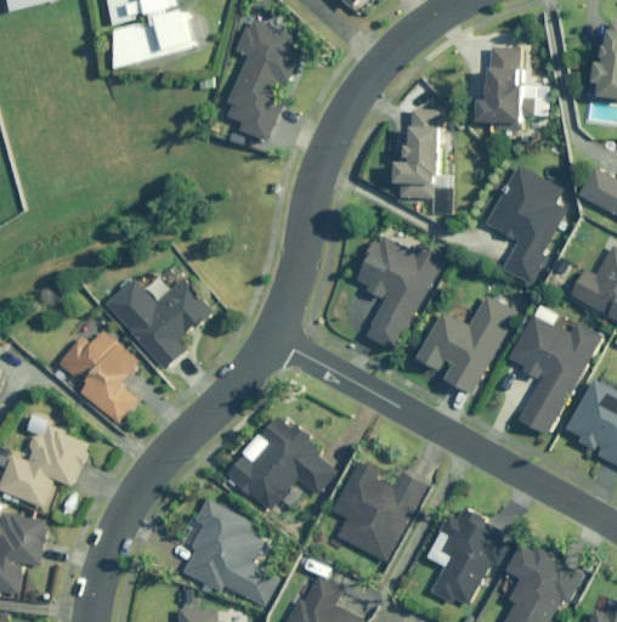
[(12,0),(16,11),(56,0),(12,0)]
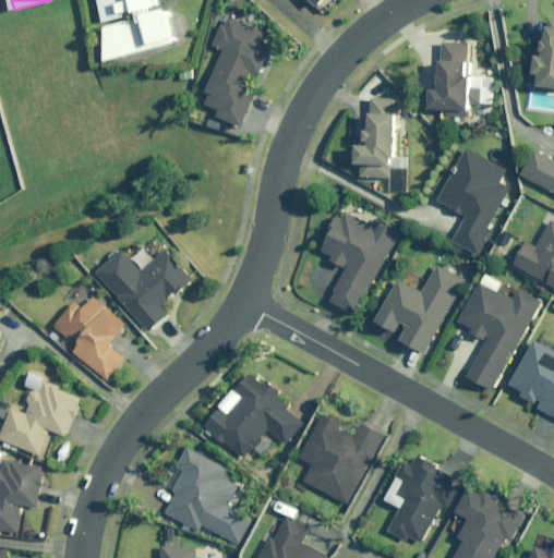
[(95,0),(103,25),(101,61),(111,59),(175,41),(165,8),(158,10),(155,0),(95,0)]
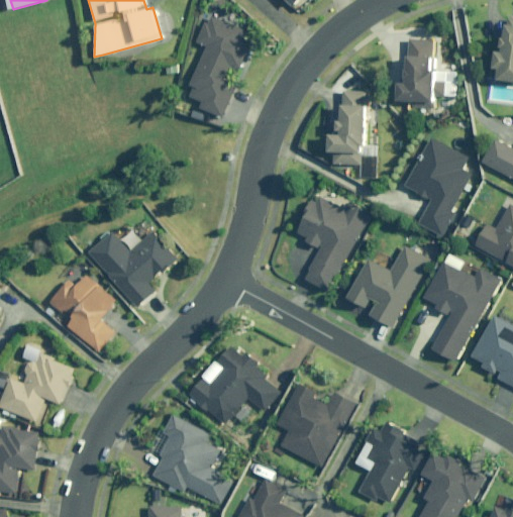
[(187,84),(193,87),(188,97),(200,102),(197,109),(215,117),(212,125),(229,132),(244,97),(225,89),(249,32),(216,18),(210,15),(206,25),(202,23),(193,43),(203,47),(187,84)]
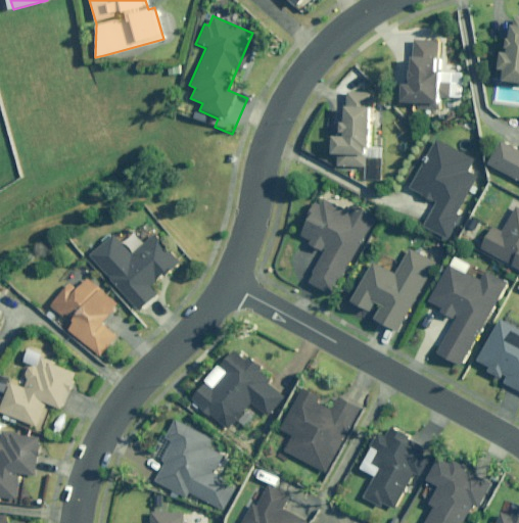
[(518,82),(518,18),(512,17),(508,53),(502,52),(500,69),(505,69),(504,81),(518,82)]
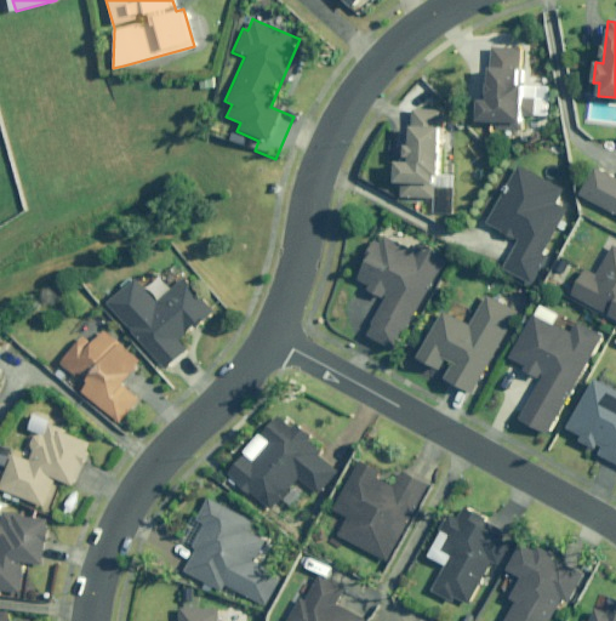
[(520,49),(489,47),(486,98),(479,97),(478,121),(519,124),(519,115),(530,117),(530,101),(517,100),(520,49)]
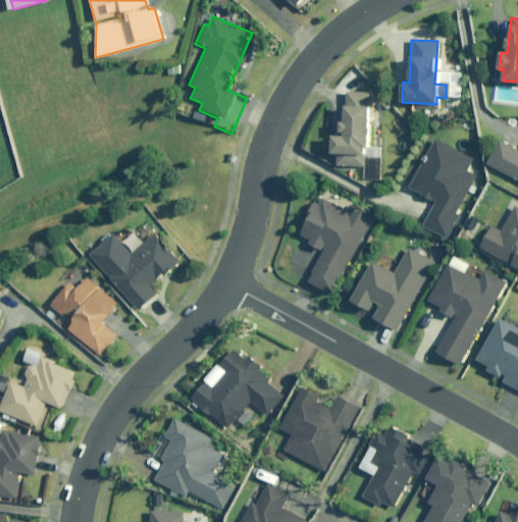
[(369,91),(346,91),(345,121),(339,120),(339,135),(331,135),(331,154),(358,155),(358,152),(363,152),(363,148),(367,148),(367,136),(369,91)]
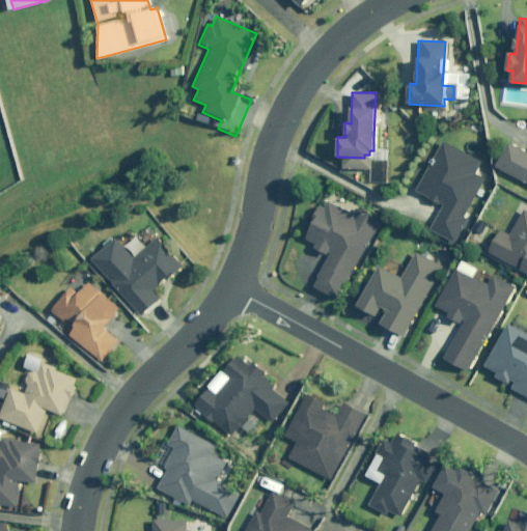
[(526,152),(507,142),(494,167),(526,184),(526,152)]
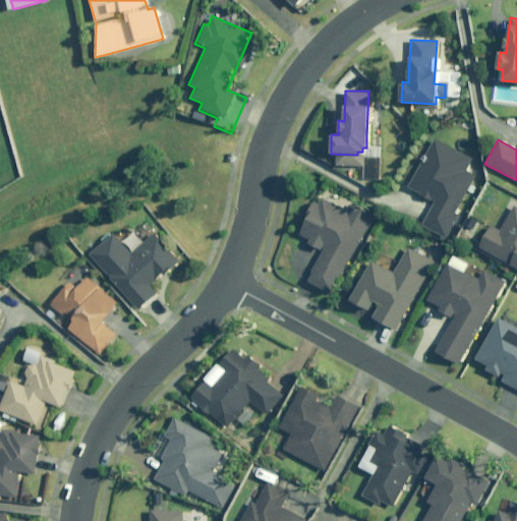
[(469,160),(434,140),(407,188),(432,201),(418,225),(439,237),(473,175),(463,170),(469,160)]
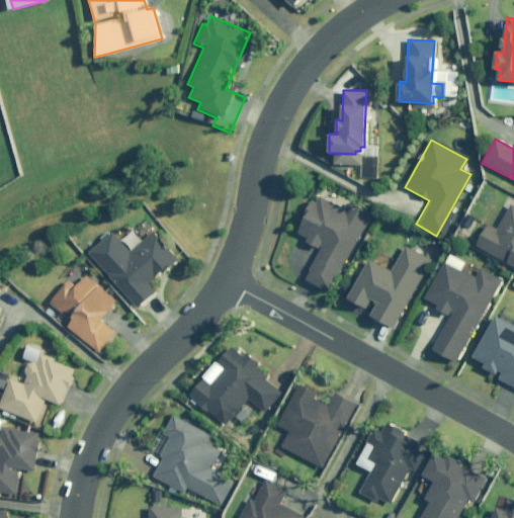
[(340,209),(316,196),(295,237),(320,249),(304,280),(326,291),(366,212),(344,201),(340,209)]
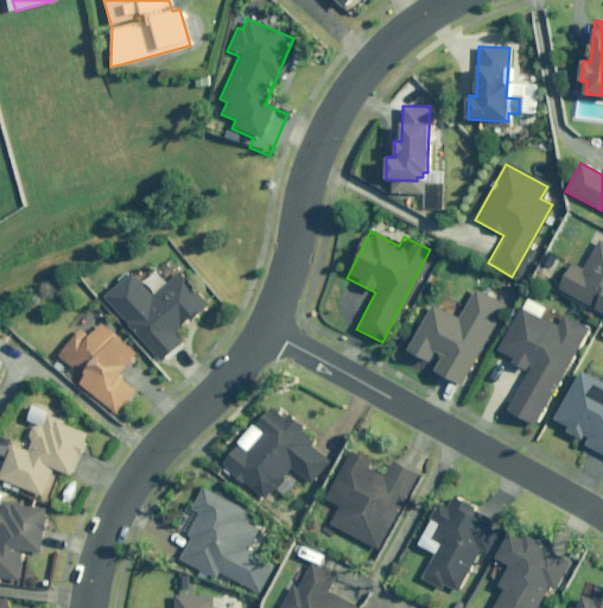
[(602,238),(600,236),(582,270),(571,264),(558,290),(602,314),(602,238)]
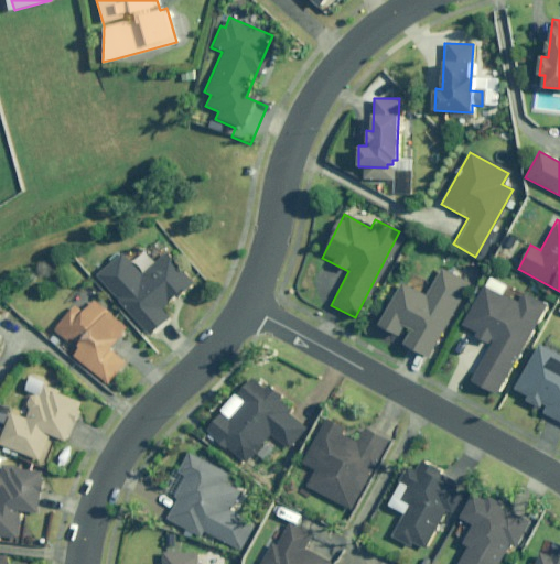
[(195,284),(169,252),(141,275),(124,253),(96,277),(146,337),(168,318),(163,312),(195,284)]
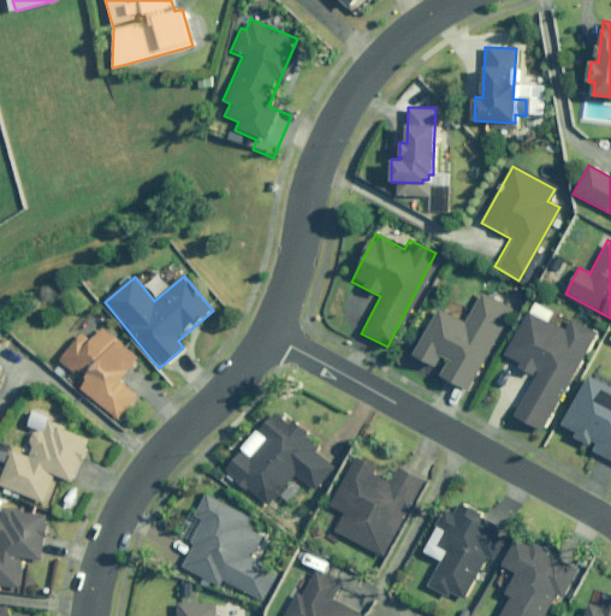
[(509,309),(479,294),(463,323),(438,309),(411,355),(434,367),(439,357),(446,361),(438,375),(464,390),(509,309)]
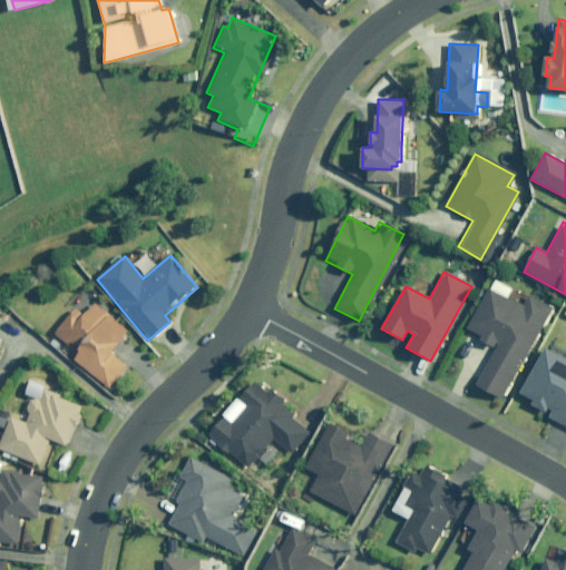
[(521,304),(488,287),(466,330),(480,336),(478,340),(494,347),(475,385),(503,399),(549,308),(526,296),(521,304)]
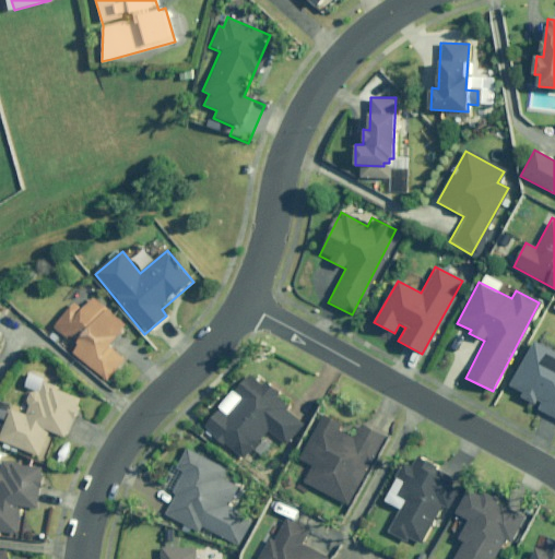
[(126,326),(92,298),(82,311),(73,304),(52,328),(66,337),(68,335),(80,345),(73,353),(105,380),(124,359),(108,347),(126,326)]
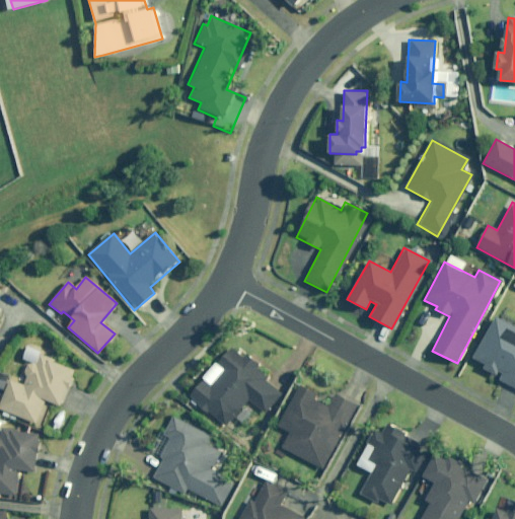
[(482,369),(496,376),(498,372),(501,373),(499,377),(498,380),(514,388),(514,327),(494,317),(472,358),(484,365),(482,369)]
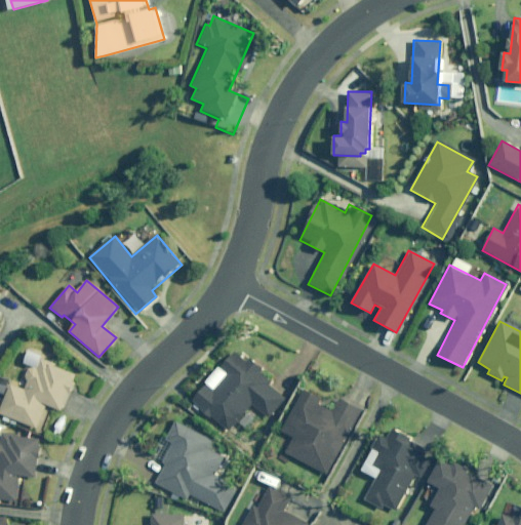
[(192,400),(200,407),(198,409),(211,420),(212,418),(227,430),(248,404),(265,417),(281,398),(265,384),(268,379),(257,370),(258,368),(246,358),(244,361),(233,352),(192,400)]
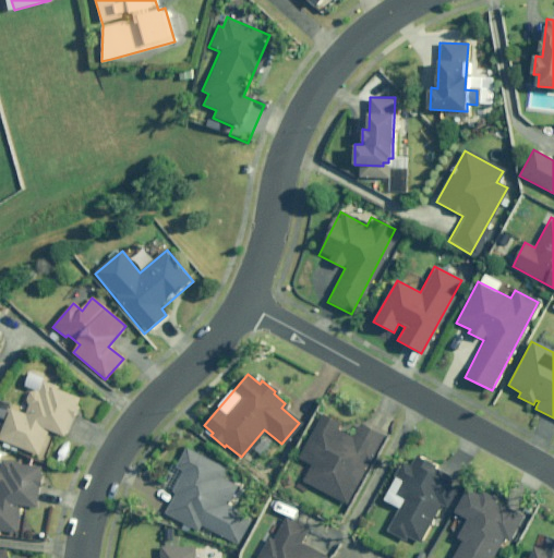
[(38,390),(35,388),(34,388),(33,389),(31,389),(29,390),(28,391),(27,392),(26,393),(25,395),(25,397),(25,398),(25,400),(26,401),(26,402),(27,404),(28,405),(25,414),(11,408),(0,434),(0,440),(37,456),(47,429),(63,436),(80,398),(41,383),(38,390)]
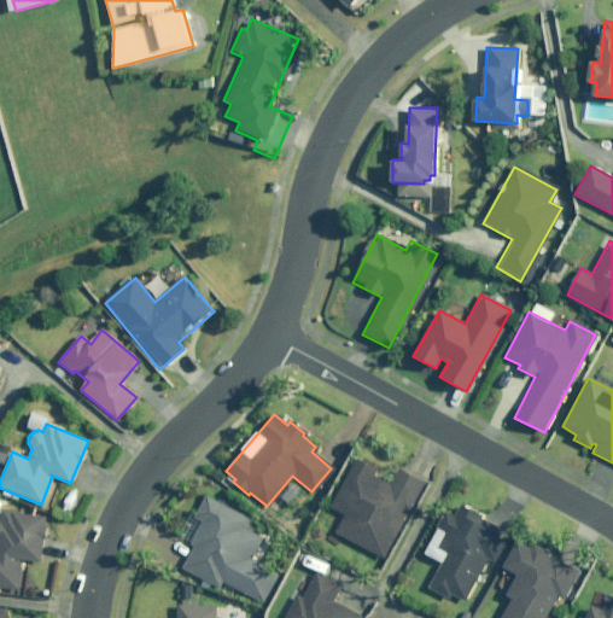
[(377,471),(357,460),(331,507),(344,514),(334,532),(380,558),(421,483),(398,470),(389,485),(373,477),(377,471)]
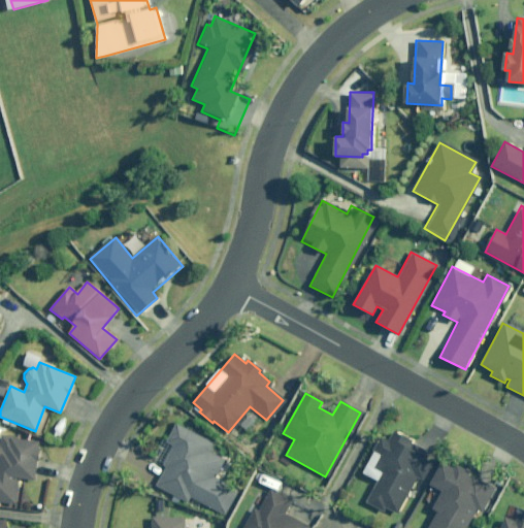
[(215,446),(175,424),(166,442),(172,446),(162,464),(166,466),(155,486),(172,495),(170,499),(193,512),(198,502),(222,516),(236,490),(214,476),(224,459),(210,452),(215,446)]
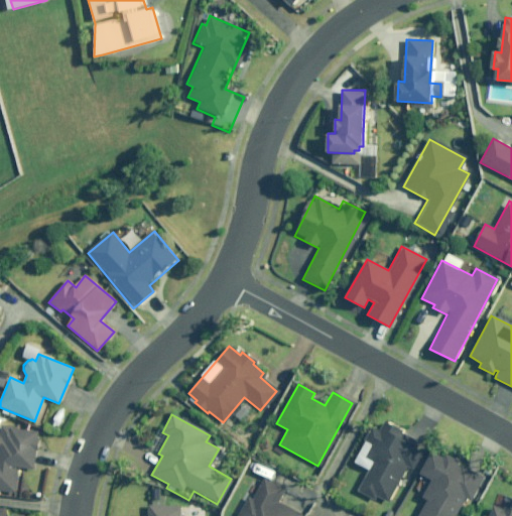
[(376,498),(384,503),(407,465),(412,468),(424,447),(388,425),(383,432),(376,428),(368,442),(365,440),(353,461),(368,470),(356,490),(374,501),(376,498)]
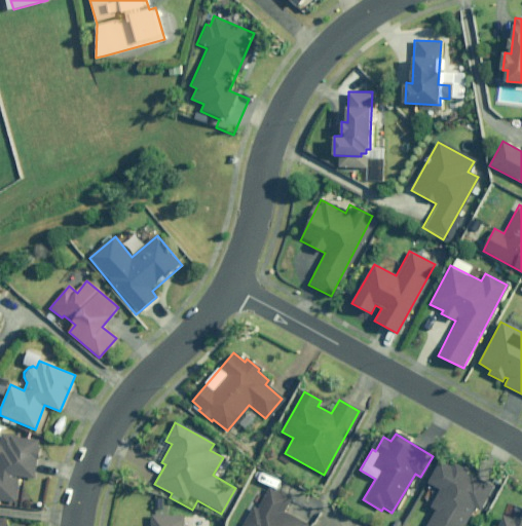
[(36,438),(0,437),(0,500),(15,501),(16,477),(35,478),(36,438)]
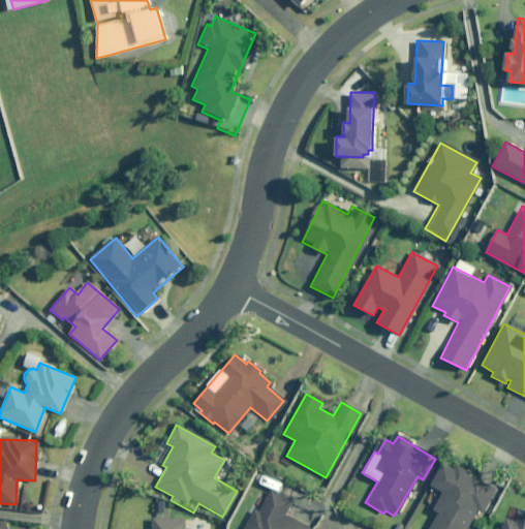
[(469,472),(459,467),(457,471),(442,463),(430,486),(442,492),(433,509),(438,512),(428,528),(465,528),(475,510),(481,514),(494,490),(467,475),(469,472)]
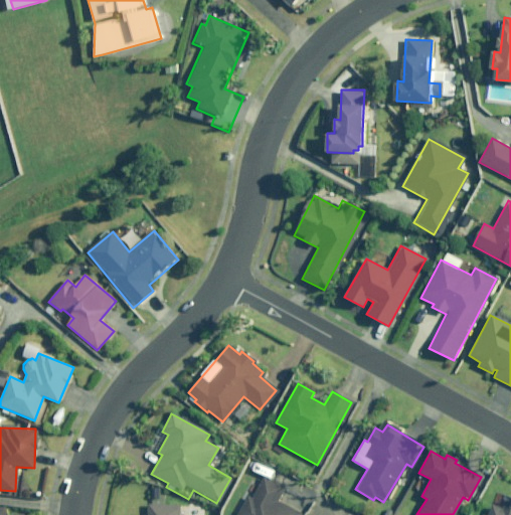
[(284,489),(264,478),(253,498),(248,495),(237,514),(298,514),(300,514),(277,501),(284,489)]
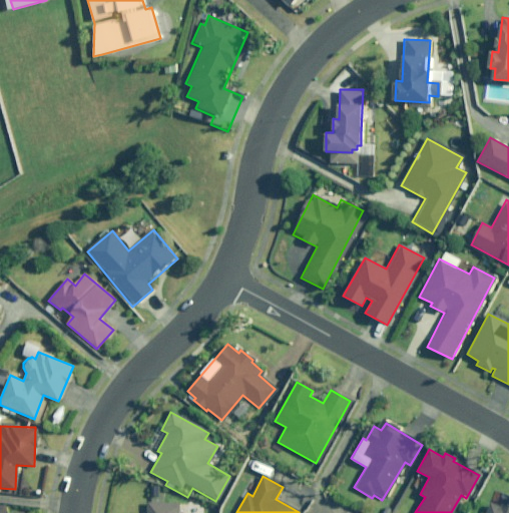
[(508,512),(508,508),(491,501),(485,512),(480,512),(479,512),(508,512)]
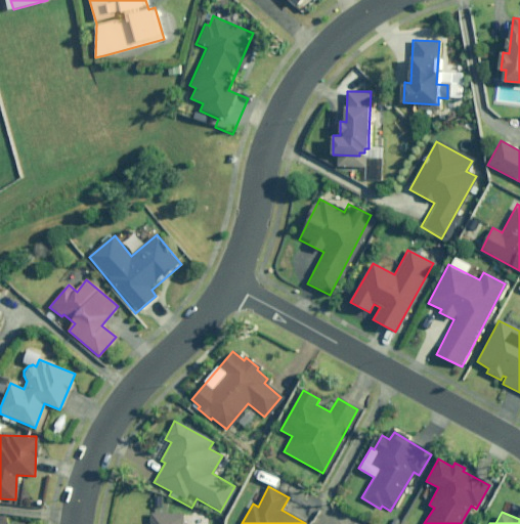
[(181,523),(182,514),(150,513),(150,523),(181,523)]
